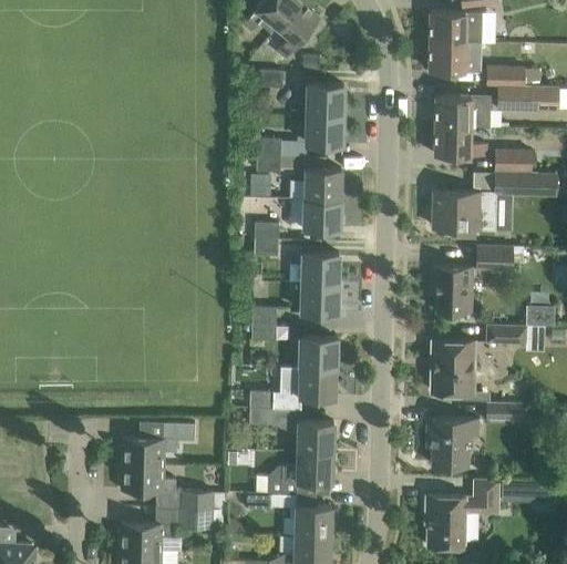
[(263,0),(243,24),(251,32),(264,17),(288,37),(276,51),(286,59),(320,17),(307,6),(309,3),(305,0),(263,0)]
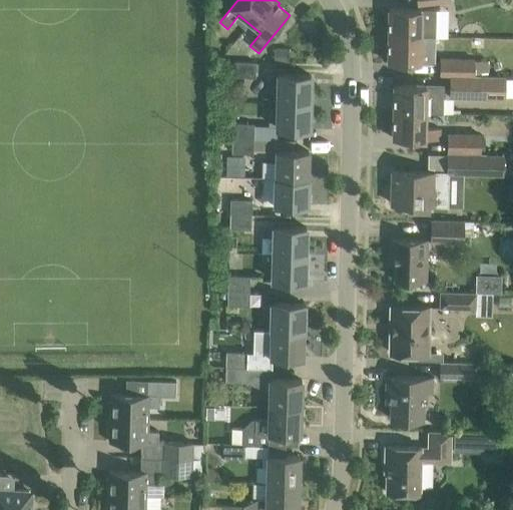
[(448,12),(390,10),(389,37),(448,38),(448,12)]
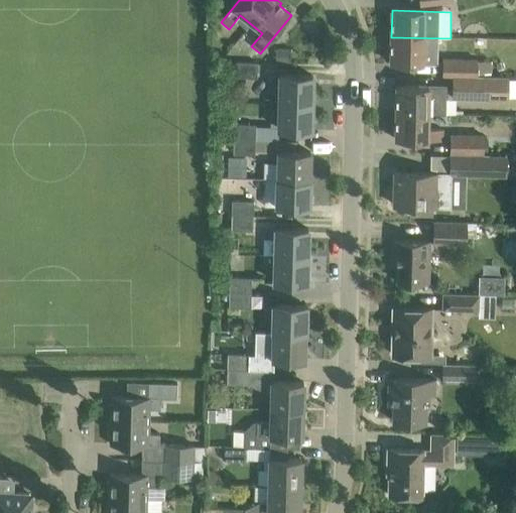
[(437,38),(391,37),(390,65),(437,66),(437,38)]
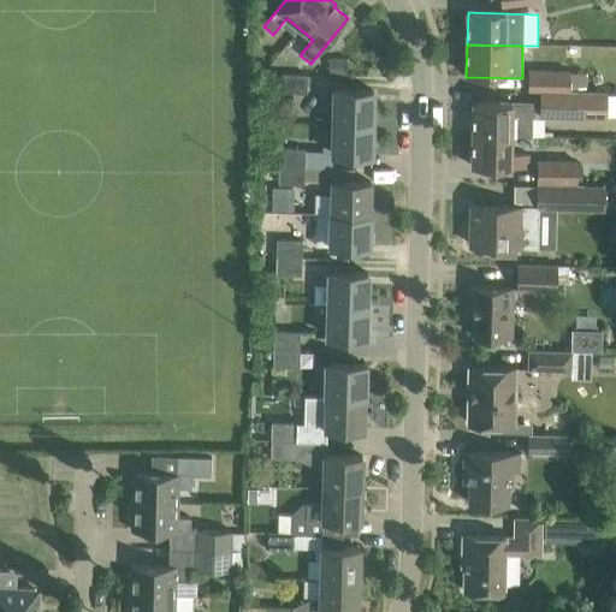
[(329,60),(329,77),(348,77),(348,60),(329,60)]
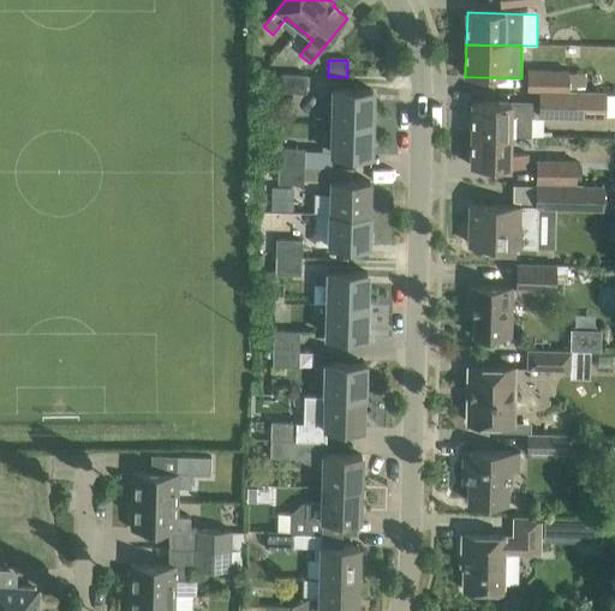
[(529,93),(530,93),(569,93),(569,73),(529,72),(529,93)]
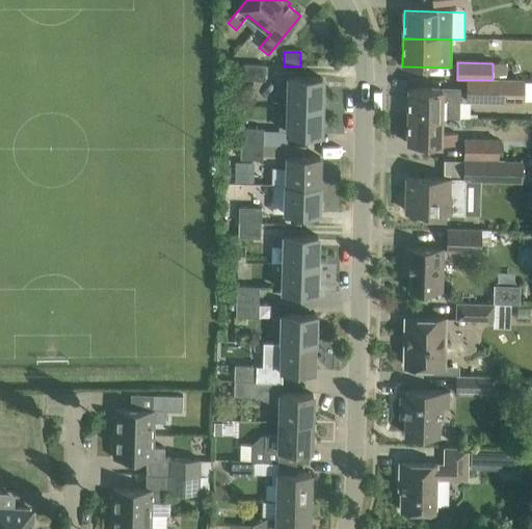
[(243,81),(265,82),(265,67),(243,67),(243,81)]
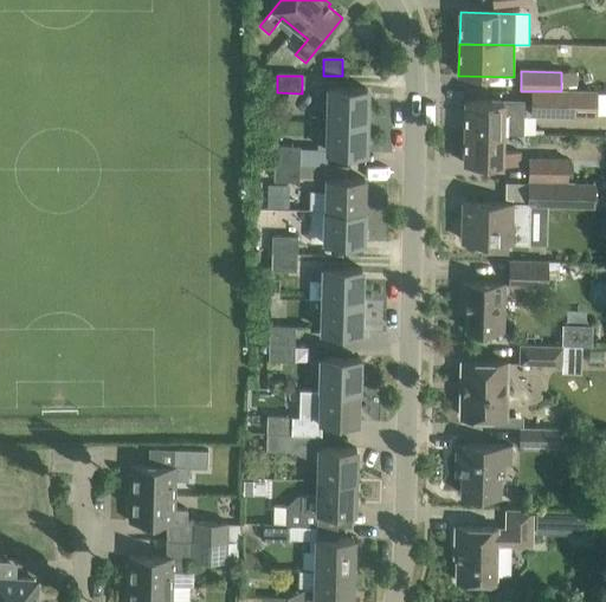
[(329,90),(329,122),(366,123),(367,91),(329,90)]
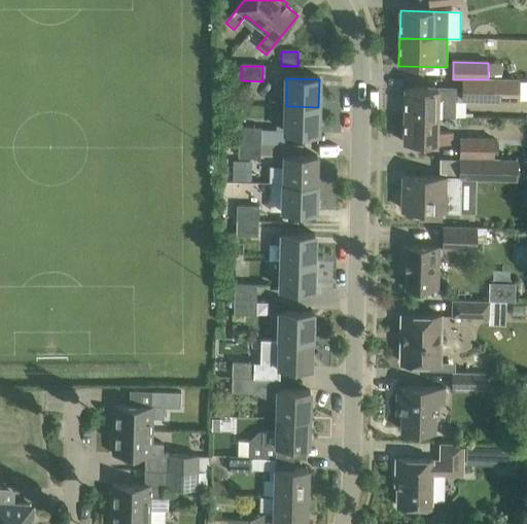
[(462,102),(519,104),(519,81),(463,79),(462,102)]
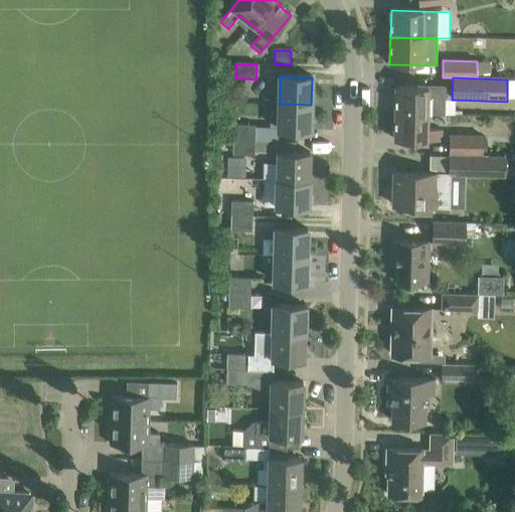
[(396,87),(395,114),(427,115),(443,115),(443,88),(396,87)]
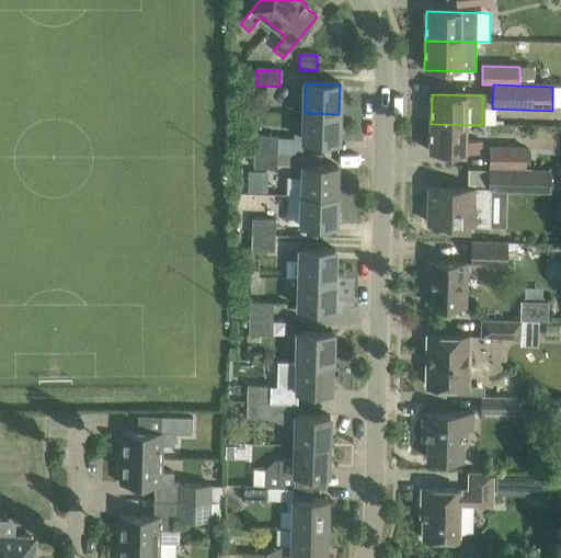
[(339,114),(305,113),(304,143),(338,144),(339,114)]
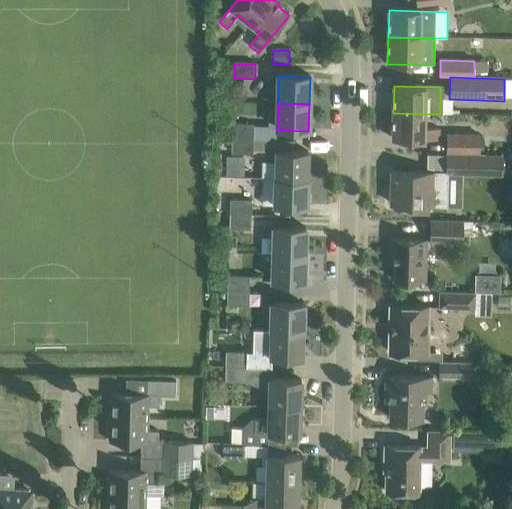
[(425,114),(393,113),(392,140),(439,141),(439,130),(424,130),(425,114)]
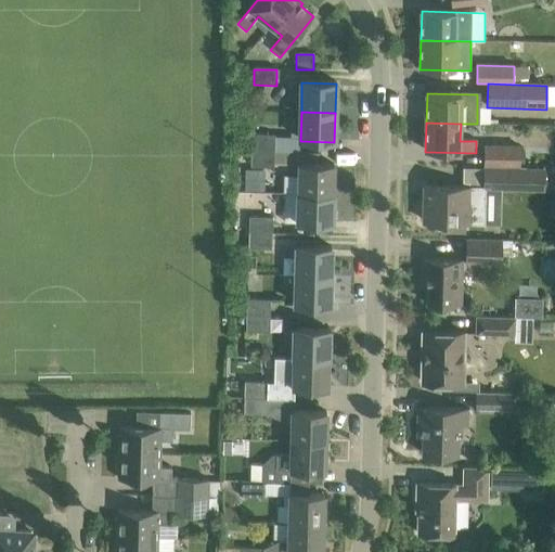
[(252,136),(252,153),(274,152),(275,136),(252,136)]
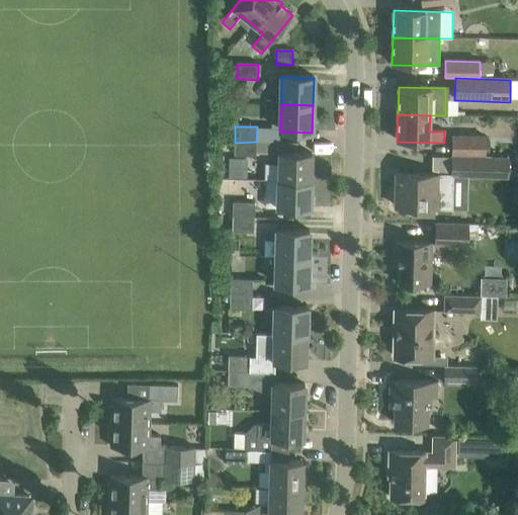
[(452,155),(485,156),(485,139),(453,138),(452,155)]
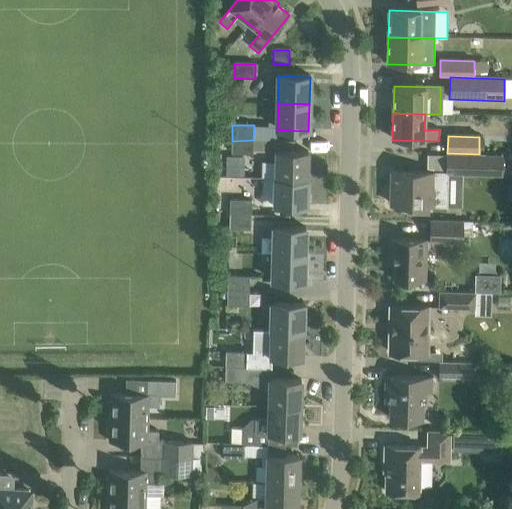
[(253,140),(232,141),(232,155),(251,156),(253,140)]
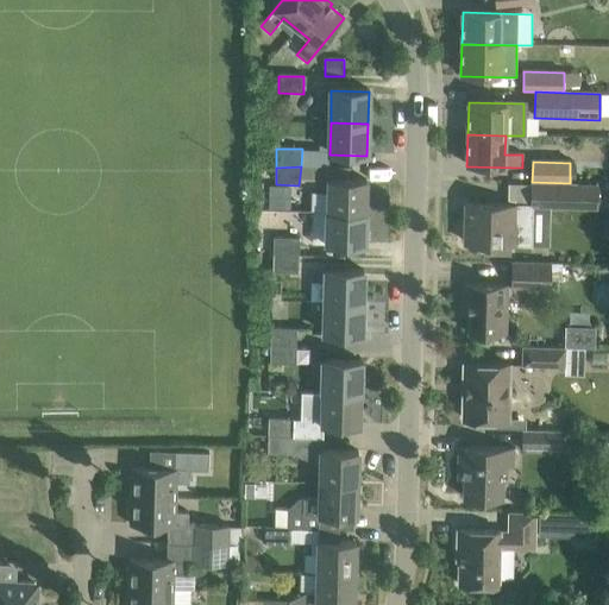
[(312,194),(311,213),(313,213),(328,213),(365,214),(366,182),(350,181),(328,181),(328,183),(328,194),(312,194)]
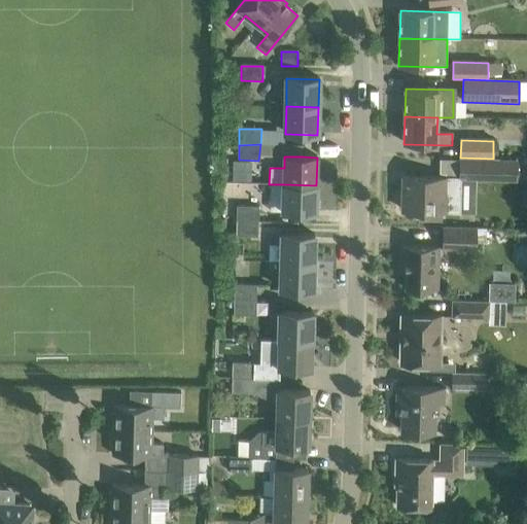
[(459,180),(461,180),(502,181),(503,178),(516,179),(517,159),(503,161),(503,162),(460,161),(459,178),(459,180)]
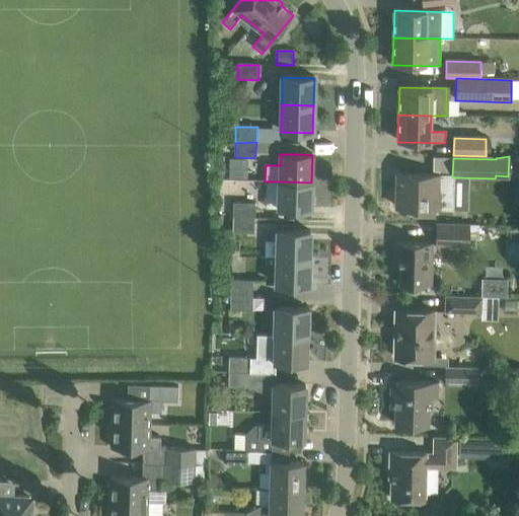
[(228,159),(227,178),(243,178),(244,159),(228,159)]
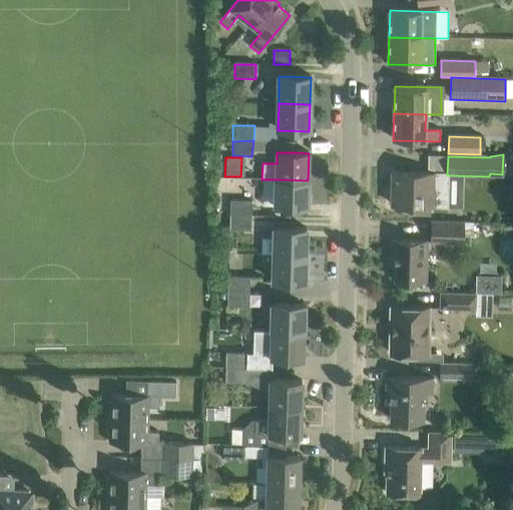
[(447,173),(393,172),(392,205),(409,206),(408,214),(431,214),(431,206),(448,206),(449,175),(447,175),(447,173)]
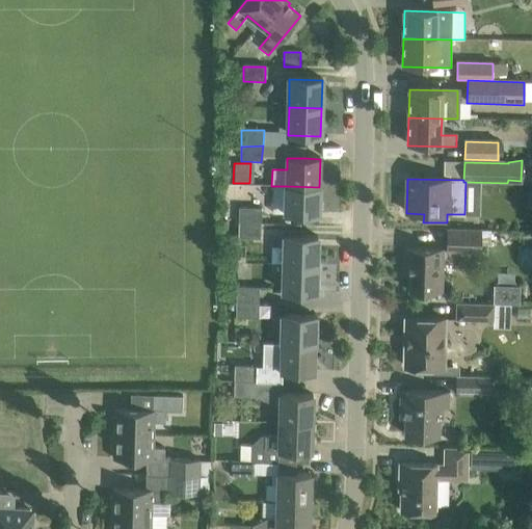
[(273,186),(272,214),(318,215),(319,187),(287,186),(273,186)]
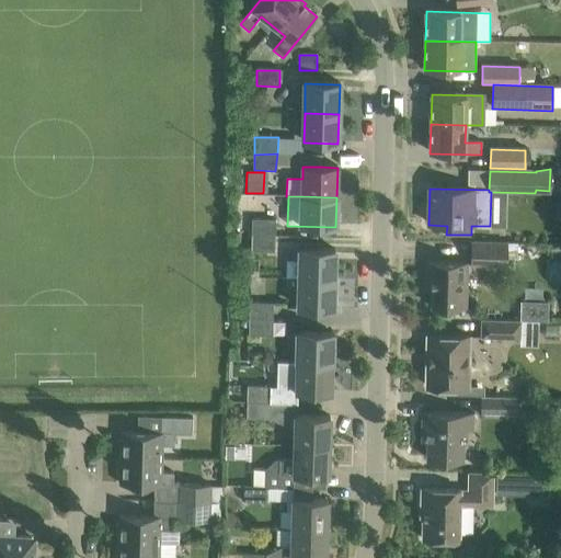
[(252,220),(252,238),(275,237),(275,220),(252,220)]
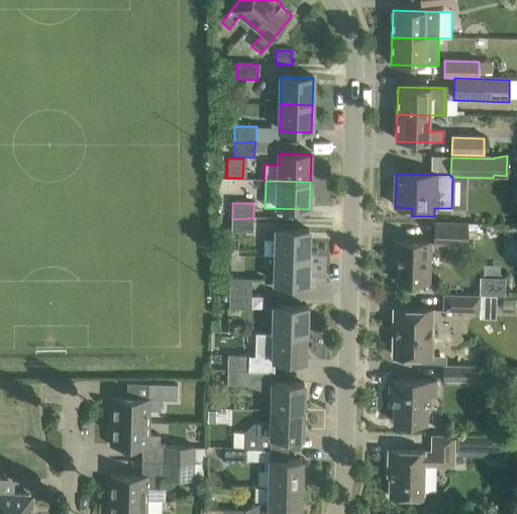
[(253,218),(232,219),(232,234),(252,234),(253,218)]
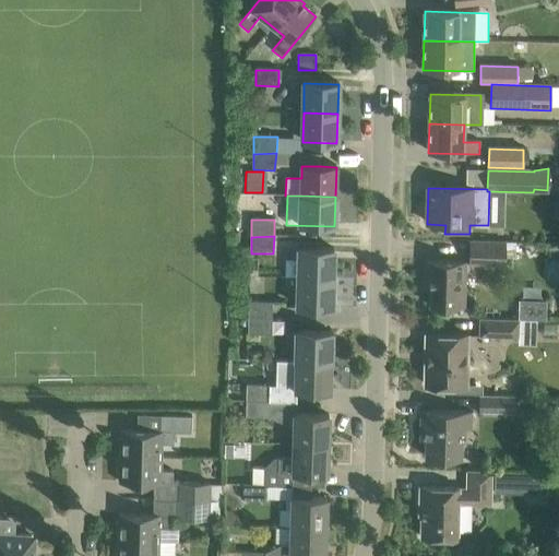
[(467,264),(504,264),(504,239),(467,239),(467,264)]
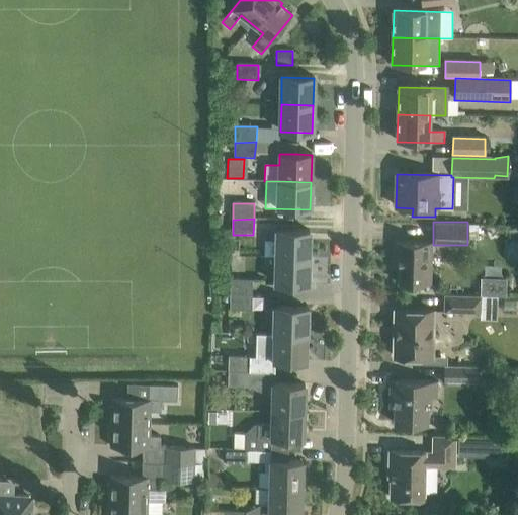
[(277,231),(276,258),(309,259),(310,232),(277,231)]
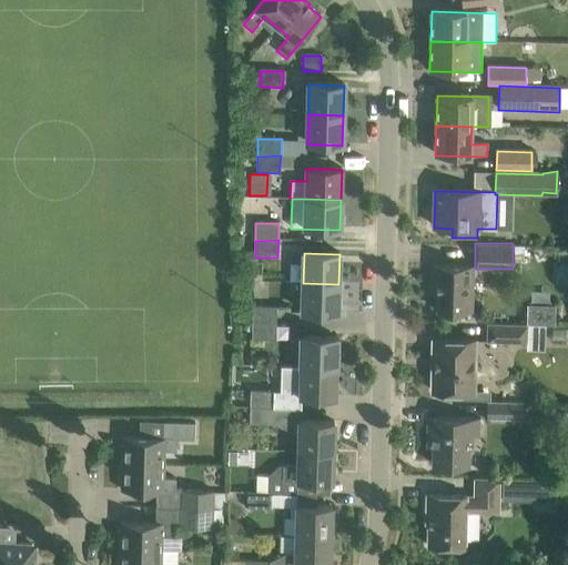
[(437,312),(466,313),(467,285),(473,285),(473,268),(433,266),(432,295),(437,295),(437,312)]
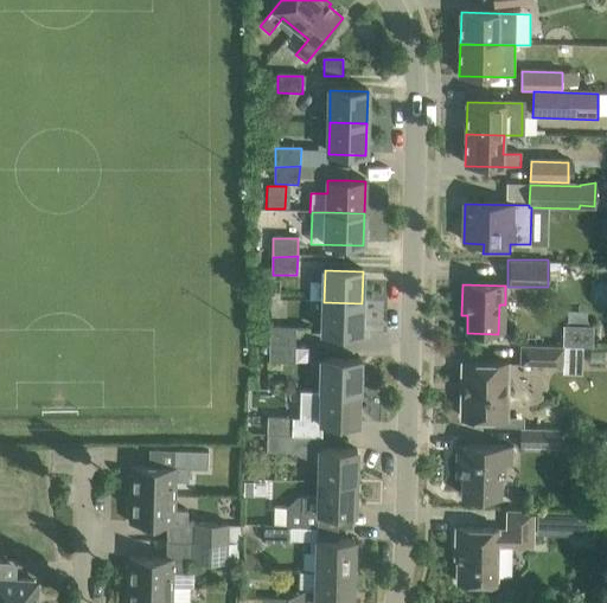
[(362,303),(324,302),(324,334),(360,335),(362,303)]
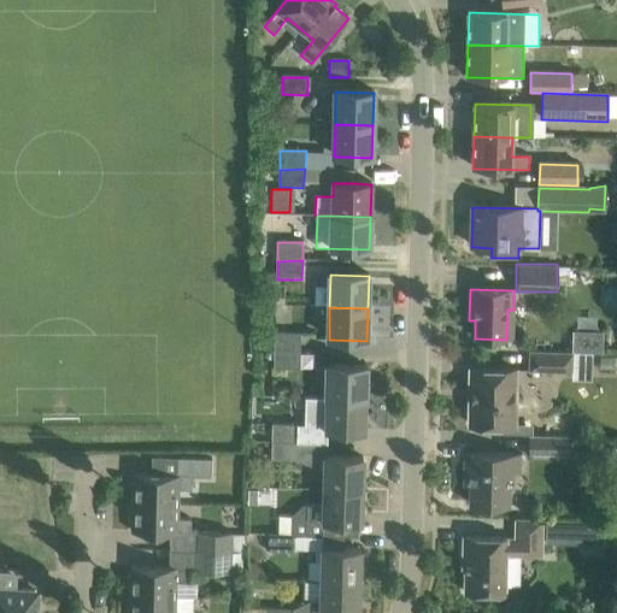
[(275,334),(275,352),(300,352),(300,334),(275,334)]
